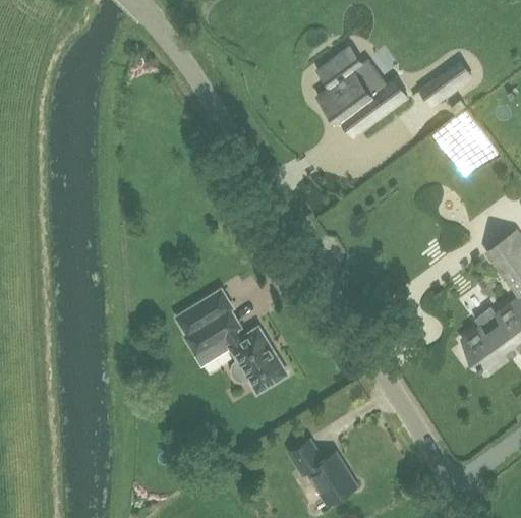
[(329,89),(316,98),(337,124),(358,109),(370,125),(407,98),(394,80),(387,87),(371,98),(352,72),(362,65),(350,48),(316,72),(329,89)]
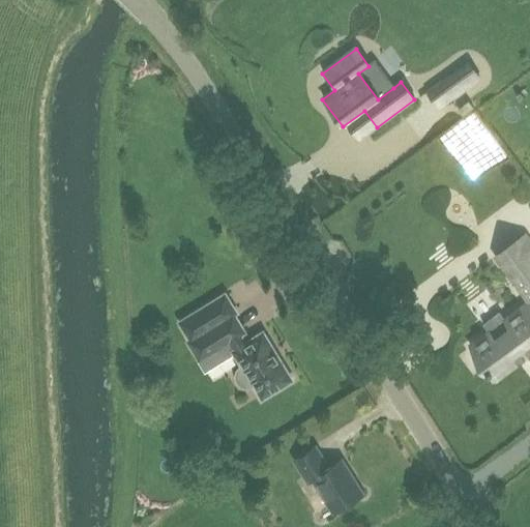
[(439,111),(481,80),(468,62),(425,93),(439,111)]
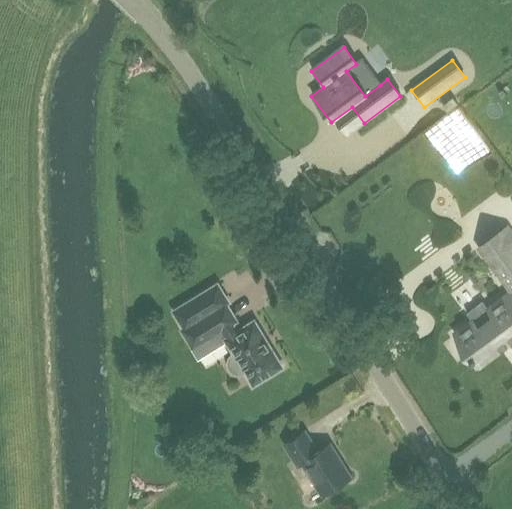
[(506,345),(510,342),(511,343),(511,342),(511,236),(506,228),(479,249),(511,293),(511,294),(507,299),(502,303),(489,312),(482,302),(466,314),(473,324),(455,337),(470,356),(468,357),(471,360),(472,359),(477,366),(499,349),(501,351),(507,346),(506,345)]
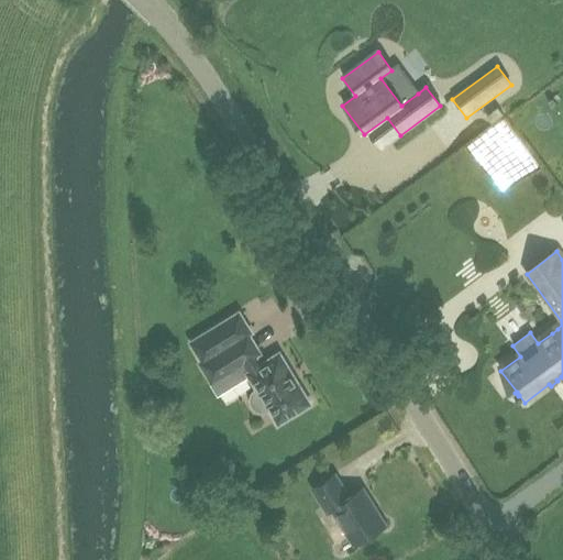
[(246,375),(255,390),(250,395),(249,402),(250,408),(255,414),(262,415),(269,413),(277,426),(310,406),(297,384),(296,384),(291,376),(291,375),(279,355),(260,366),(255,359),(260,355),(249,337),(252,335),(240,314),(188,344),(201,364),(198,365),(211,385),(243,365),(249,374),(246,375)]
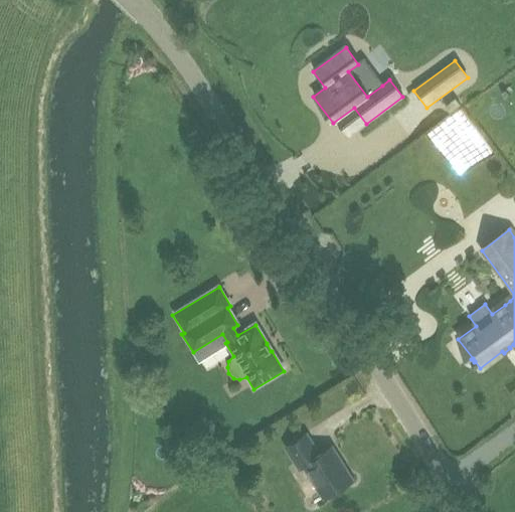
[(319,457),(306,436),(286,449),(299,470),(304,467),(324,499),(351,482),(330,449),(319,457)]
